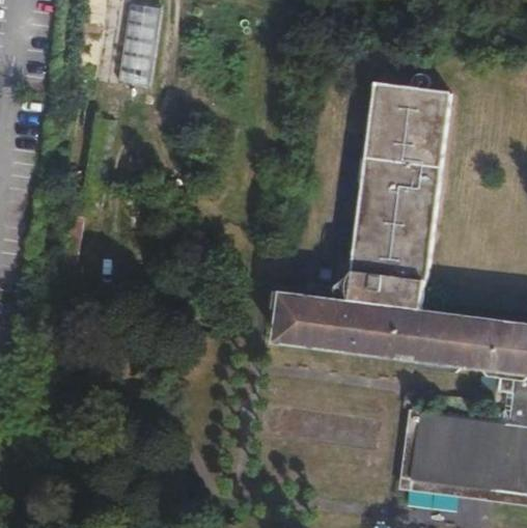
[(83,0),(75,70),(95,73),(104,0),(83,0)]
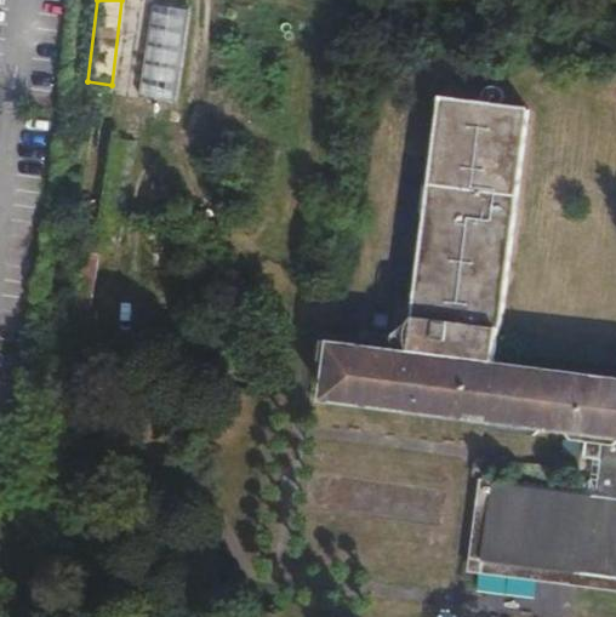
[(186,13),(149,9),(138,89),(175,93),(186,13)]
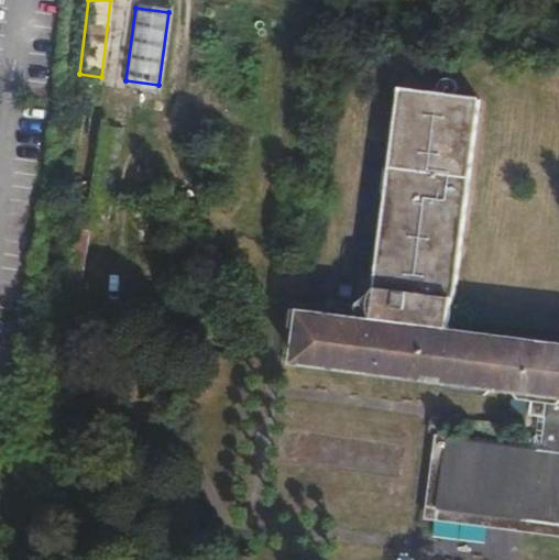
[(558,341),(445,327),(474,98),(399,88),(374,283),(353,300),(352,314),(294,308),(292,324),(299,325),(297,352),(438,371),(437,379),(527,391),(524,414),(534,415),(532,434),(513,447),(434,437),(424,517),(558,535),(558,341)]
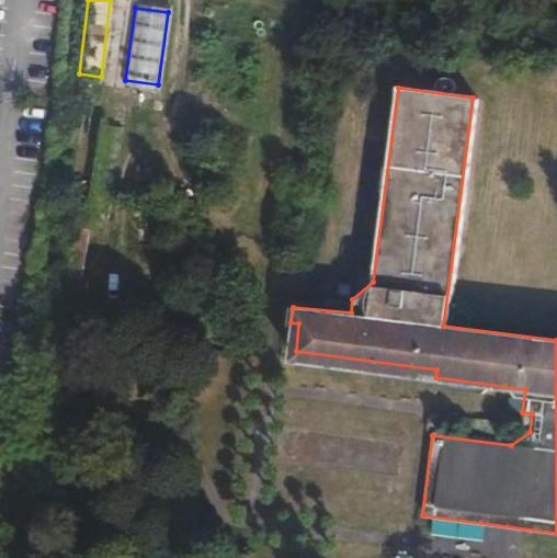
[(78,286),(87,227),(59,224),(50,282),(78,286)]
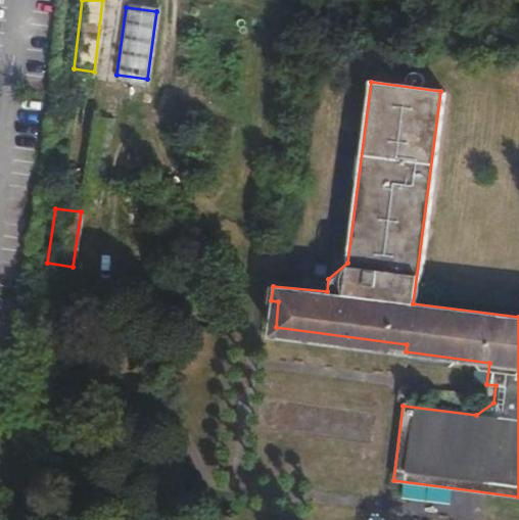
[(407,344),(276,327),(275,335),(406,351),(407,344)]
